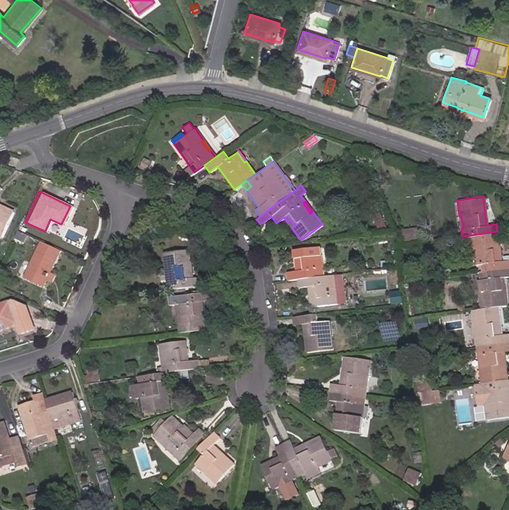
[(0,236),(1,236),(13,211),(0,204),(0,236)]
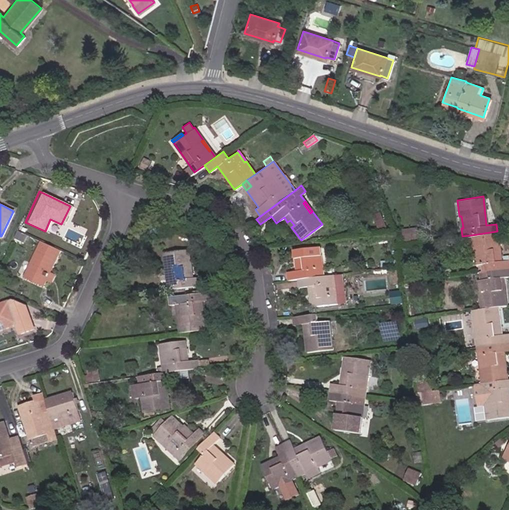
[(385,225),(379,212),(372,215),(377,228),(385,225)]
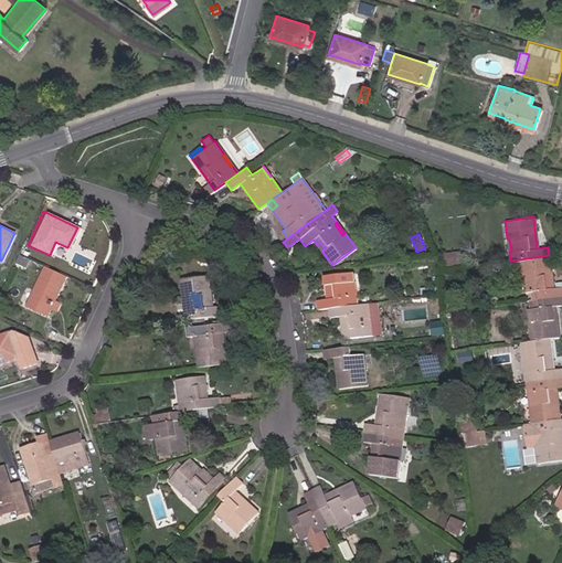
[(176,252),(168,247),(160,262),(168,265),(176,252)]
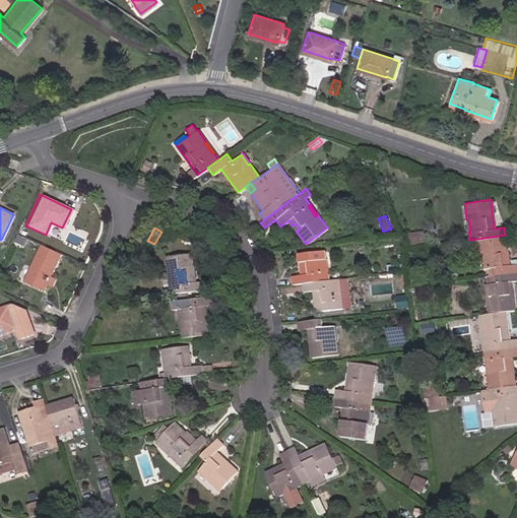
[(424,239),(423,231),(406,233),(407,241),(424,239)]
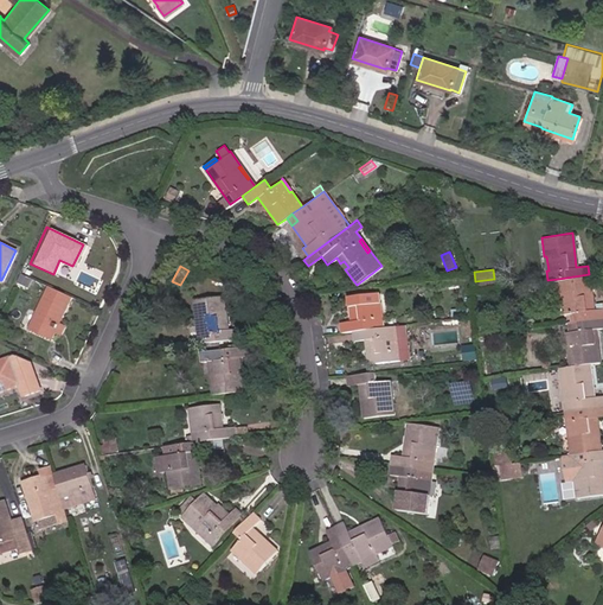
[(591,293),(589,274),(558,279),(560,298),(563,298),(565,312),(572,311),(573,322),(602,316),(602,306),(594,309),(592,301),(588,301),(588,294),(591,293)]
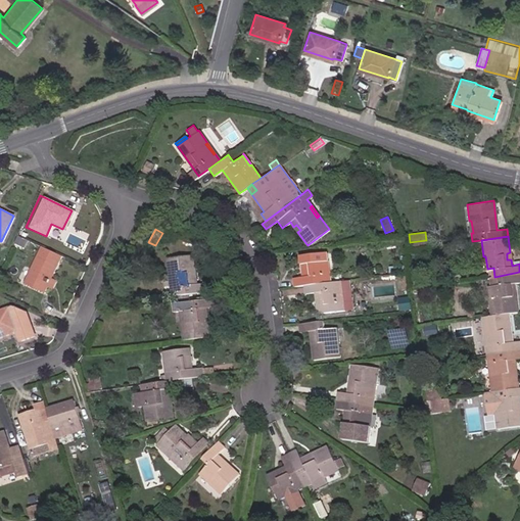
[(24,251),(28,242),(19,239),(15,247),(24,251)]
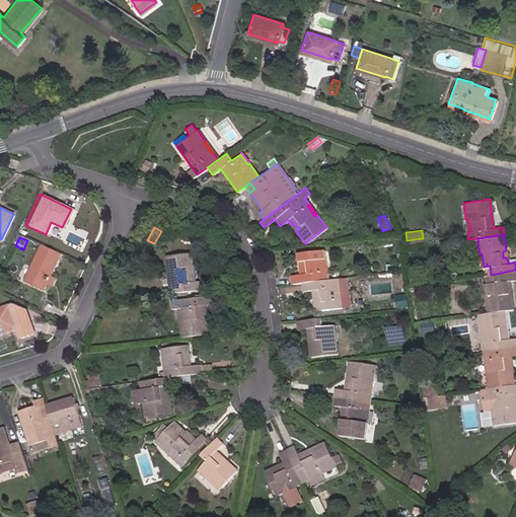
[(50,275),(60,252),(41,243),(23,281),(43,290),(46,284),(50,275)]
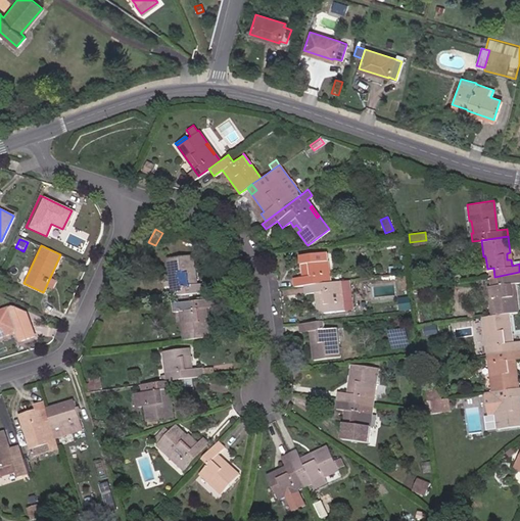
[(327,259),(326,251),(299,254),(301,276),(292,277),(293,285),(303,284),(329,281),(328,273),(326,273),(325,261),(327,259)]
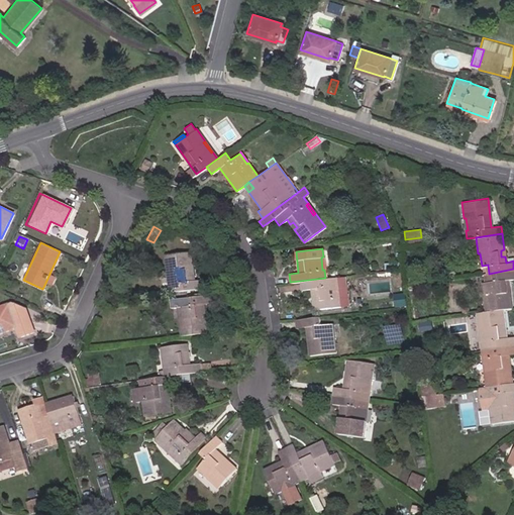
[(193,268),(191,251),(165,254),(167,271),(169,271),(170,283),(168,283),(169,292),(205,288),(204,279),(194,280),(193,274),(190,275),(189,268),(193,268)]
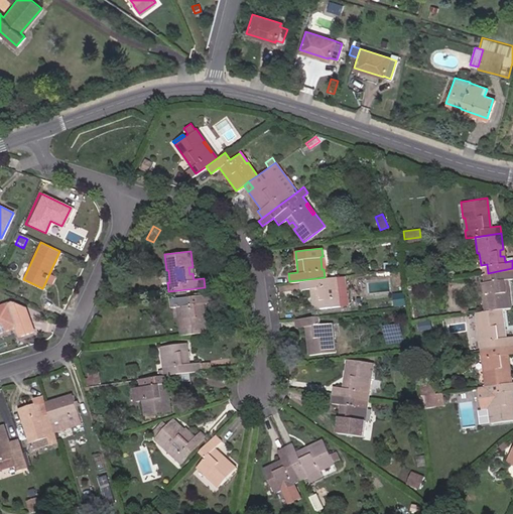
[(417,279),(415,266),(405,267),(406,281),(417,279)]
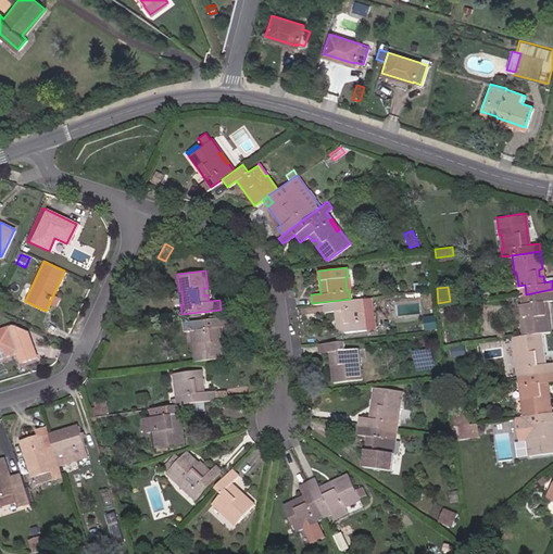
[(548,306),(547,300),(552,299),(552,289),(526,294),(518,294),(519,303),(520,303),(523,317),(520,317),(523,335),(540,332),(551,330),(549,313),(544,314),(543,307),(548,306)]
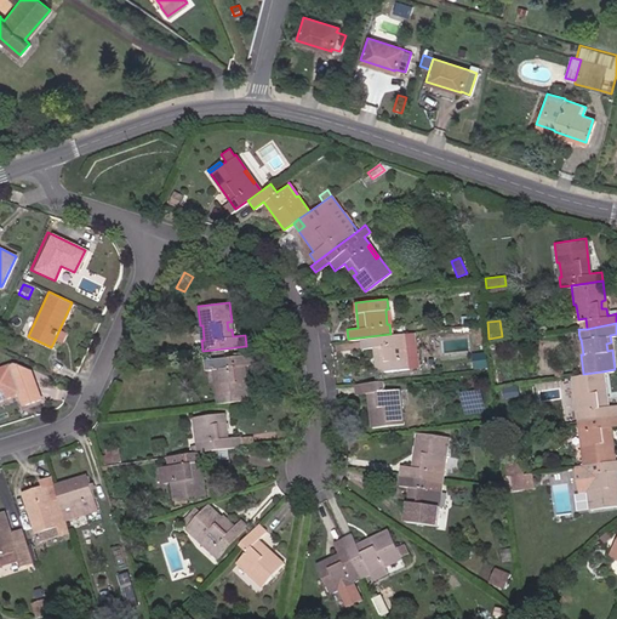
[(60,342),(64,331),(60,329),(55,340),(60,342)]
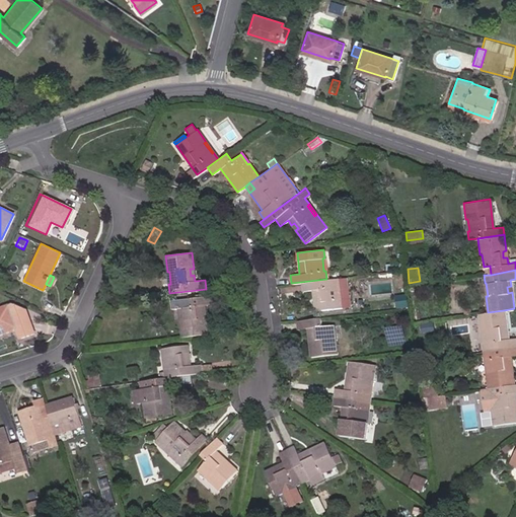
[(349,306),(346,277),(326,279),(301,282),(302,291),(311,290),(314,310),(349,306)]
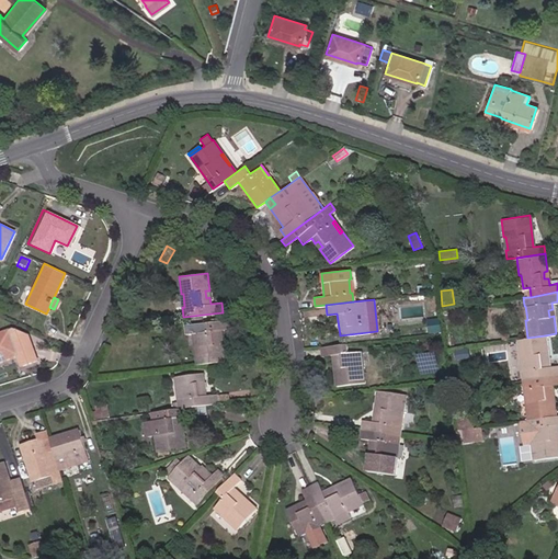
[(440,330),(437,318),(429,319),(430,331),(440,330)]
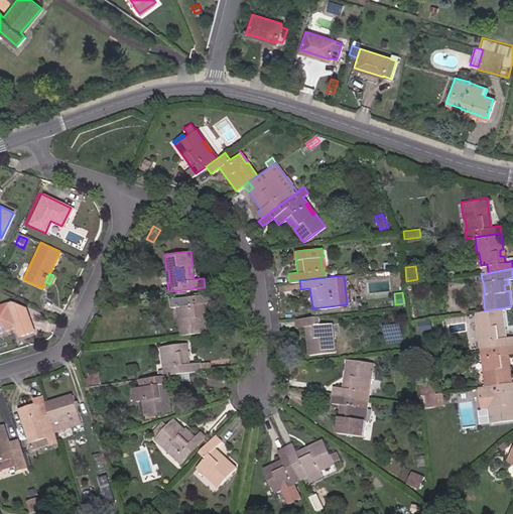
[(213,301),(212,293),(187,296),(188,304),(178,305),(180,318),(178,318),(179,335),(207,332),(203,303),(213,301)]
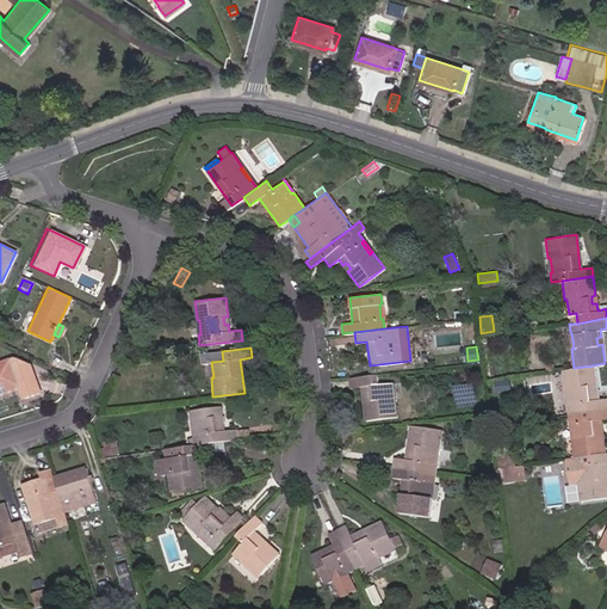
[(39,391),(30,364),(14,357),(0,363),(0,392),(18,386),(23,398),(39,391)]
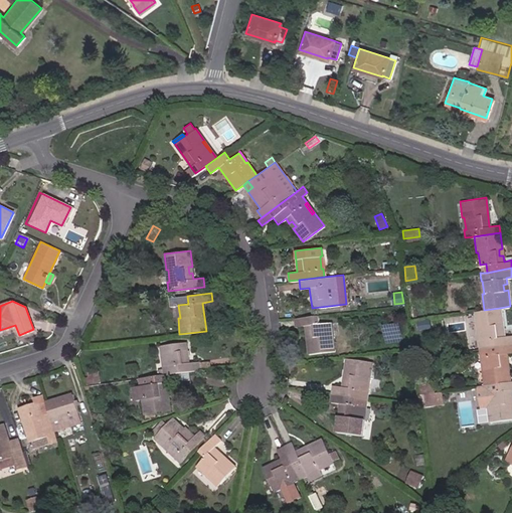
[(511,334),(504,336),(500,308),(484,310),(466,313),(468,329),(477,328),(479,327),(480,340),(478,340),(479,348),(511,343),(511,334)]
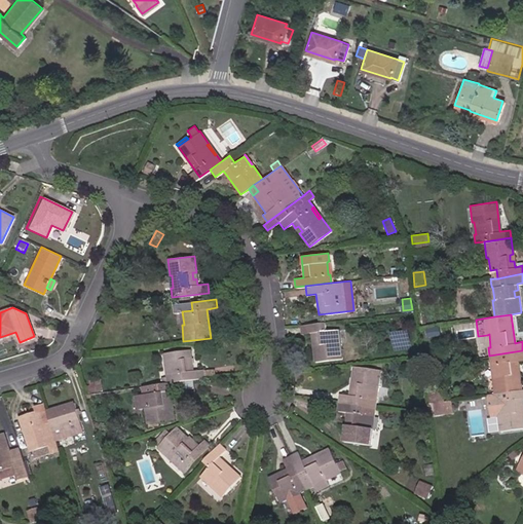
[(337,342),(335,329),(325,330),(324,322),(300,325),(301,334),(309,333),(310,339),(314,338),(314,345),(311,345),(313,362),(341,358),(339,341),(337,342)]
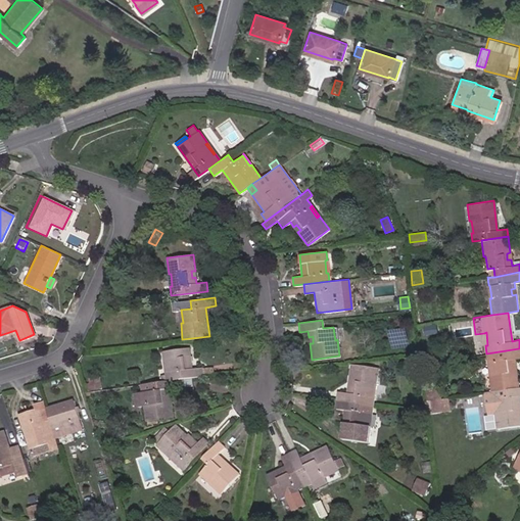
[(406,329),(390,331),(392,344),(408,342),(406,329)]
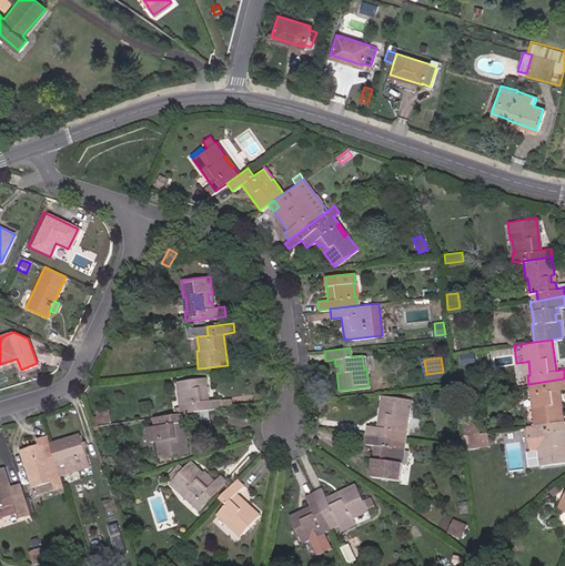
[(203,394),(202,386),(205,386),(204,377),(175,381),(177,390),(179,390),(181,403),(179,403),(179,406),(180,413),(192,412),(208,410),(220,408),(219,398),(208,400),(207,393),(203,394)]
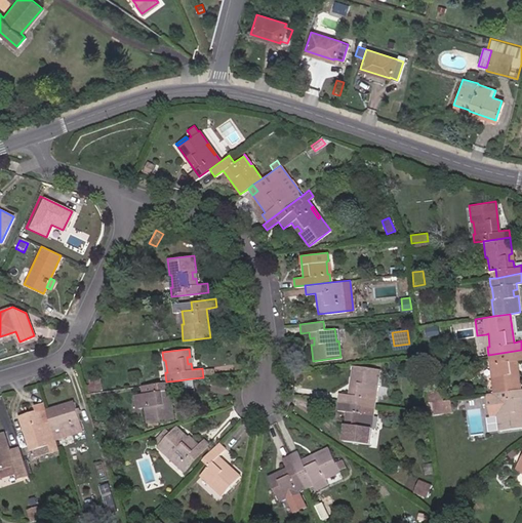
[(517,366),(516,360),(521,358),(521,350),(488,355),(493,393),(520,389),(518,372),(514,372),(514,366),(517,366)]
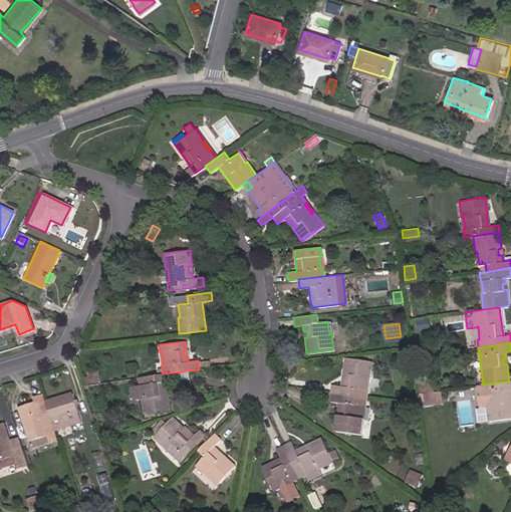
[(368,376),(370,360),(344,357),(340,386),(331,385),(330,393),(365,398),(366,390),(364,389),(366,376),(368,376)]
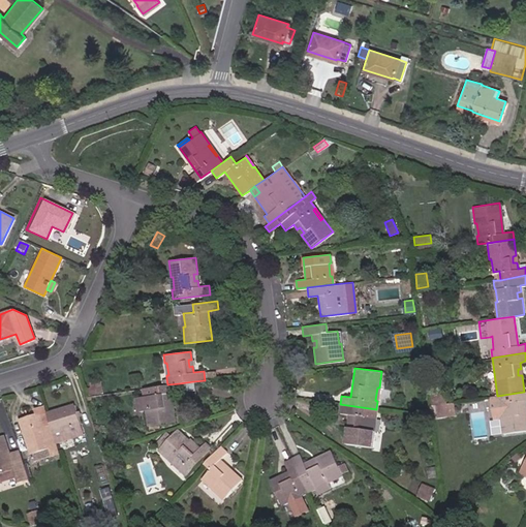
[(215,377),(215,370),(204,371),(205,380),(215,377)]
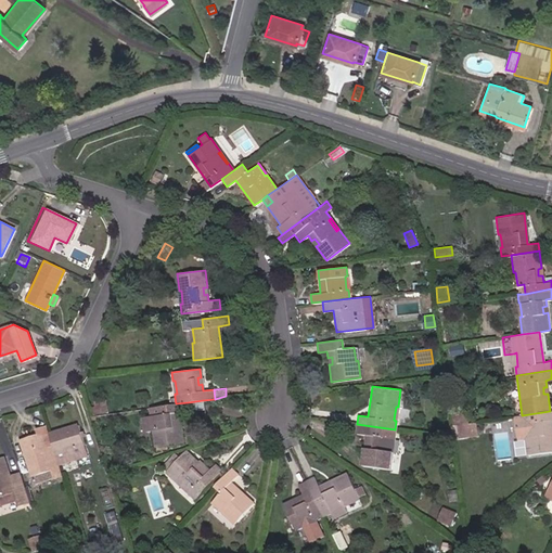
[(106,411),(104,399),(89,401),(91,413),(106,411)]
